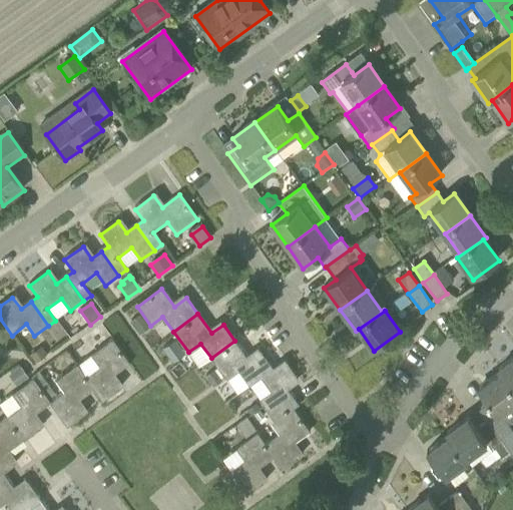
[(140,316),(130,323),(138,334),(148,326),(140,316)]
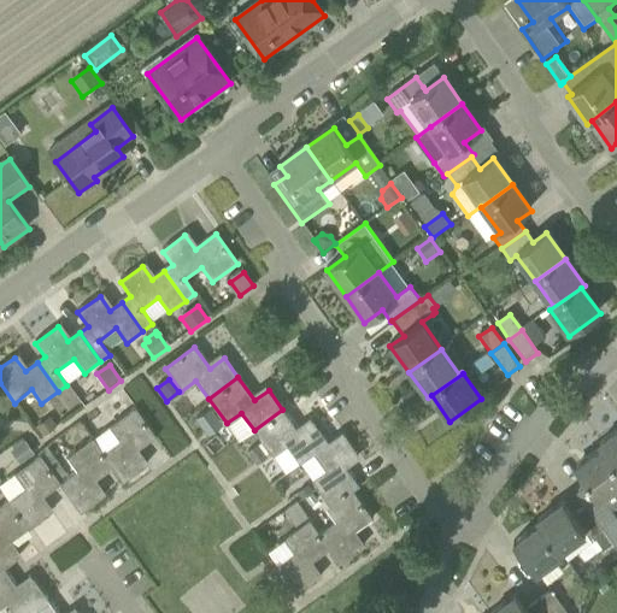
[(103,455),(113,470),(123,484),(146,467),(136,454),(157,438),(135,410),(113,425),(123,440),(104,454),(103,455)]
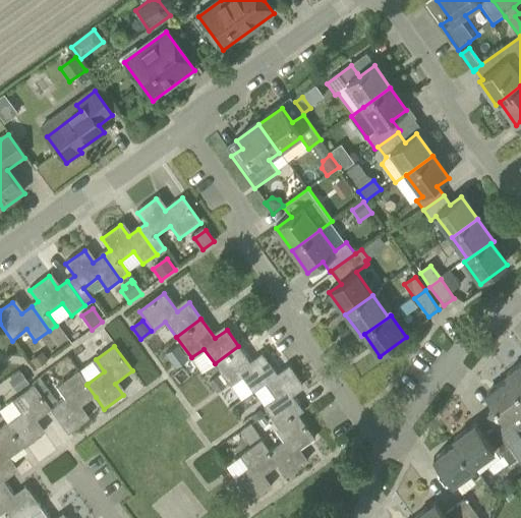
[(241,376),(253,392),(254,394),(267,385),(266,384),(277,375),(265,357),(252,365),(238,346),(215,363),(229,385),(241,376)]
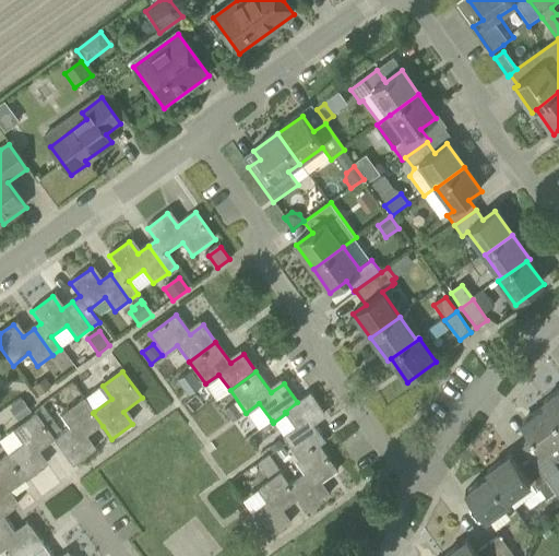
[(191,374),(178,382),(186,393),(199,385),(191,374)]
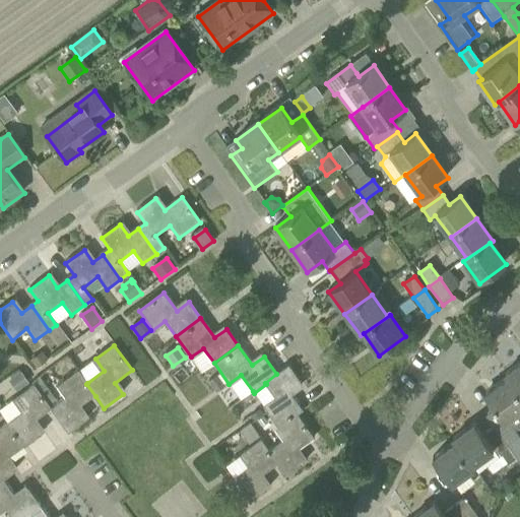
[(519,364),(505,376),(507,379),(519,396),(519,364)]
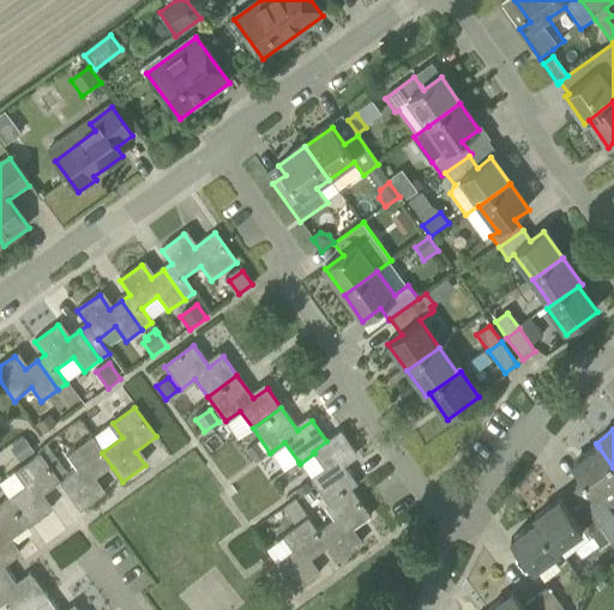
[(313,452),(314,453),(329,472),(314,483),(330,505),(351,490),(357,485),(343,464),(356,454),(341,432),(326,441),(313,452)]
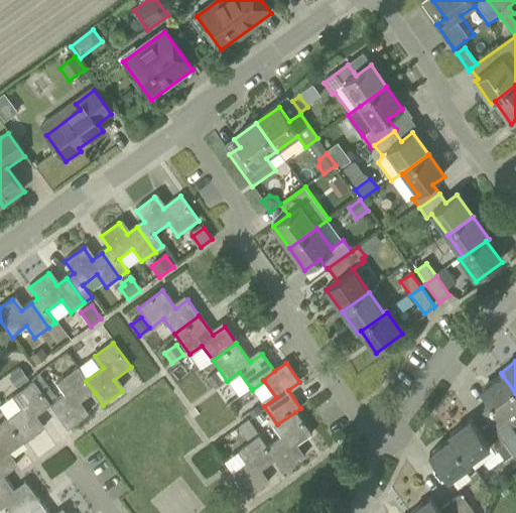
[(16,368),(5,378),(16,390),(27,380),(16,368)]
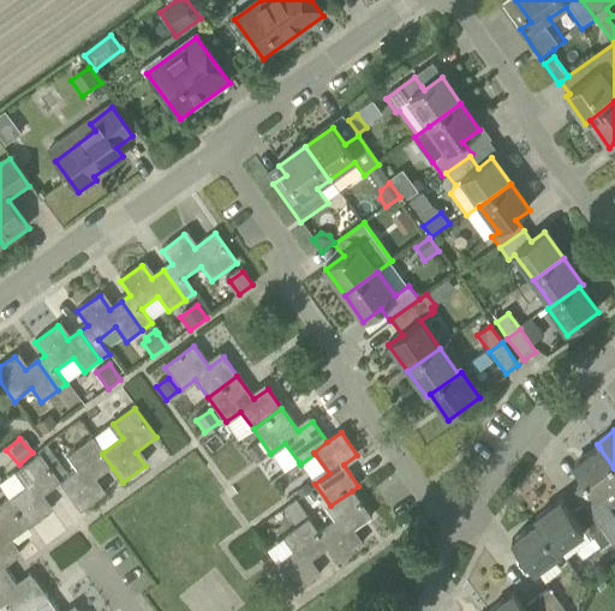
[(93,438),(91,439),(70,455),(81,469),(61,484),(60,484),(60,485),(81,513),(103,497),(93,483),(113,468),(102,454),(103,453),(93,438)]
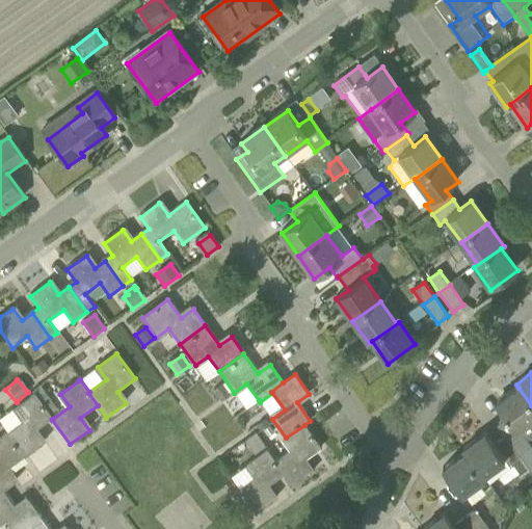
[(223,386),(213,392),(220,403),(231,396),(230,394),(223,386)]
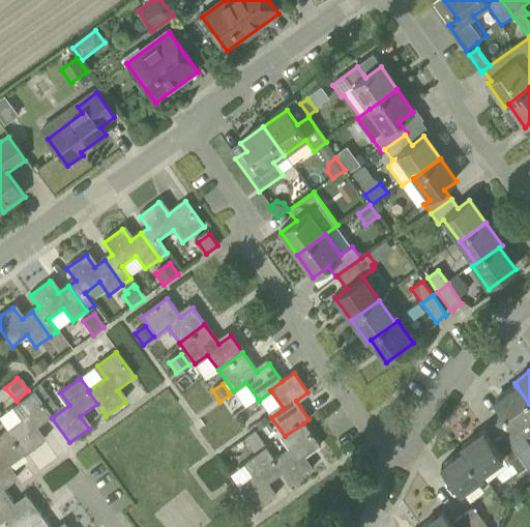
[(495,425),(503,436),(526,470),(527,469),(529,473),(529,448),(524,440),(529,435),(529,404),(517,386),(495,402),(506,417),(495,425)]
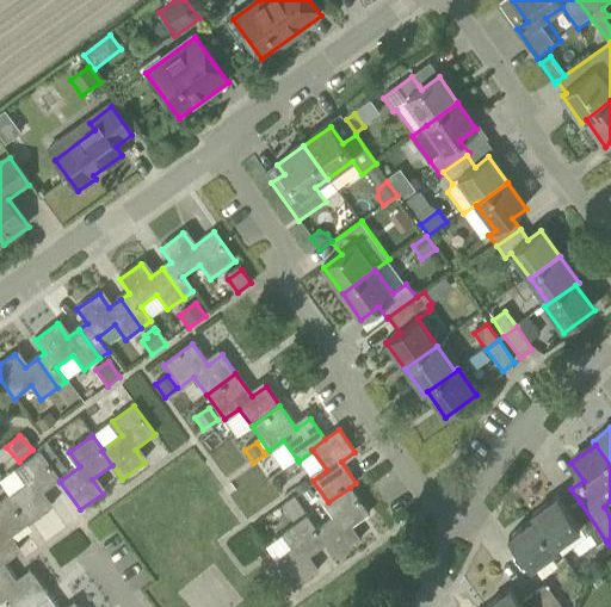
[(41,496),(60,482),(60,481),(61,481),(39,452),(18,468),(28,482),(7,496),(29,526),(50,511),(41,496)]
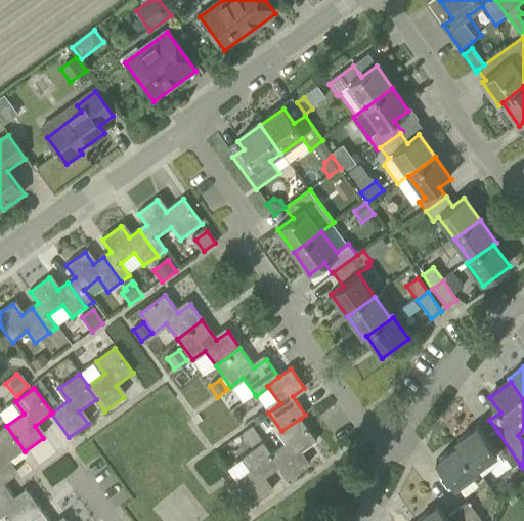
[(260,411),(251,419),(255,425),(265,418),(260,411)]
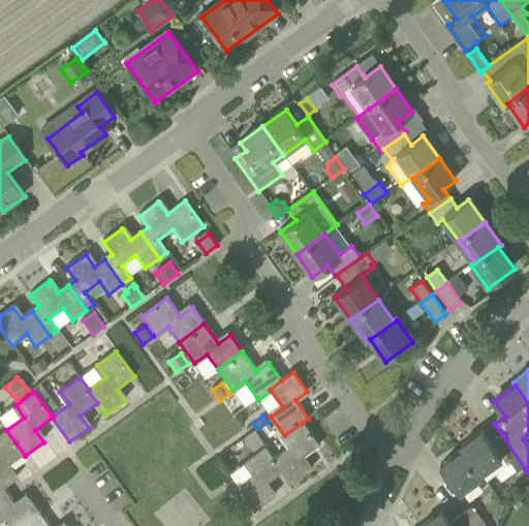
[(273,460),(282,473),(291,486),(311,472),(302,460),(320,446),(303,423),(284,435),(292,446),(274,460),(273,460)]
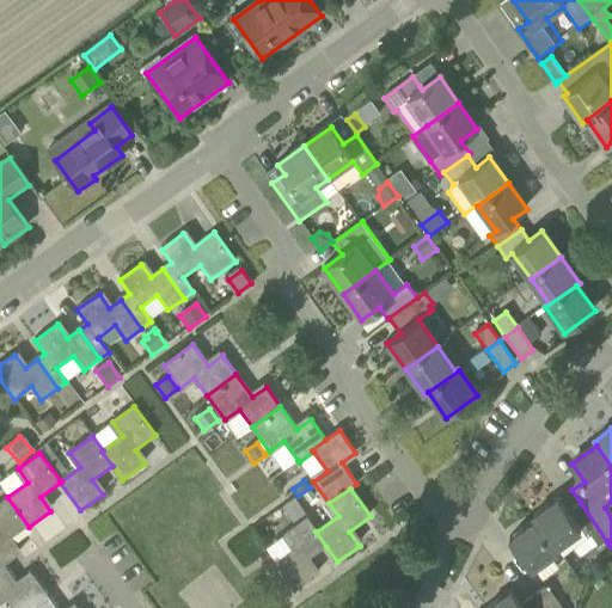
[(311,490),(299,499),(311,514),(323,505),(311,490)]
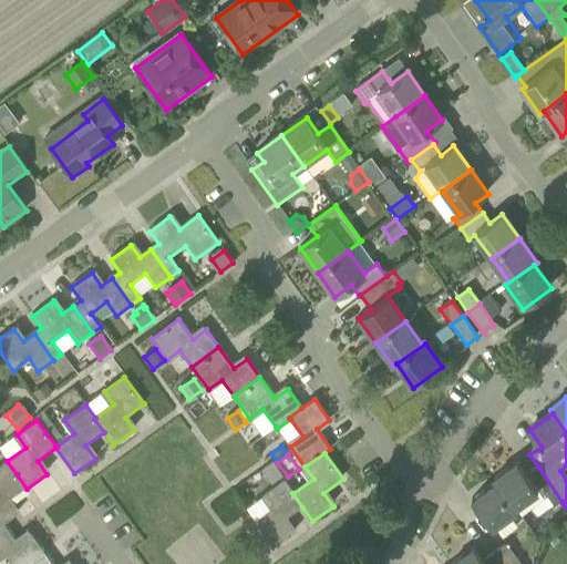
[(27,489),(7,461),(0,465),(0,526),(4,524),(17,515),(8,502),(27,489)]
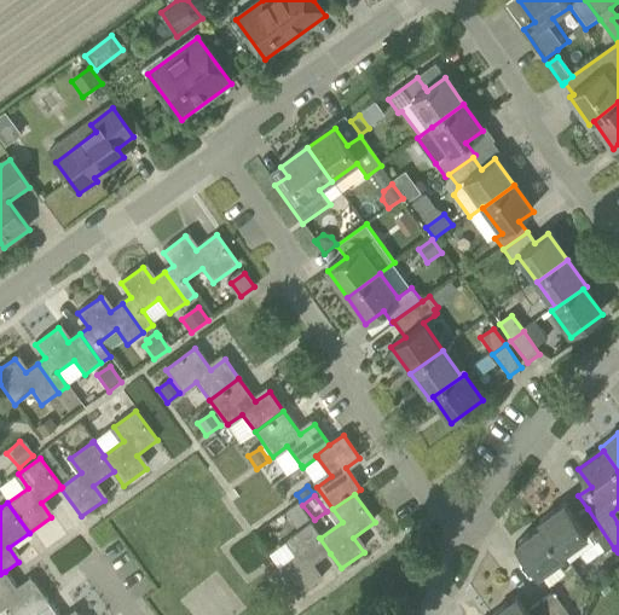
[(614,549),(588,509),(574,518),(565,505),(538,524),(541,527),(563,560),(565,558),(562,555),(588,537),(591,541),(594,540),(605,556),(614,549)]
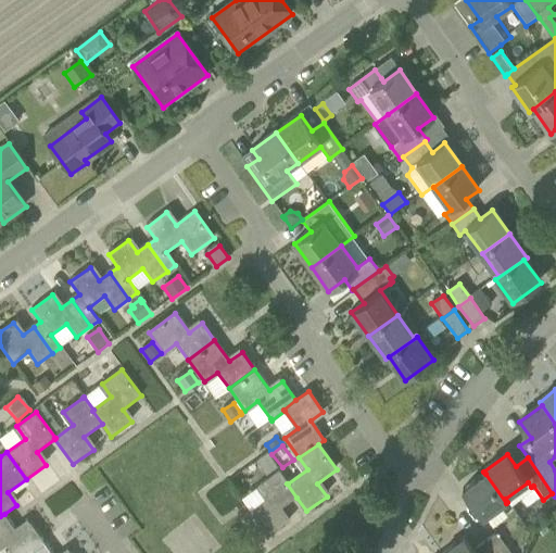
[(264,462),(253,469),(260,480),(270,474),(264,462)]
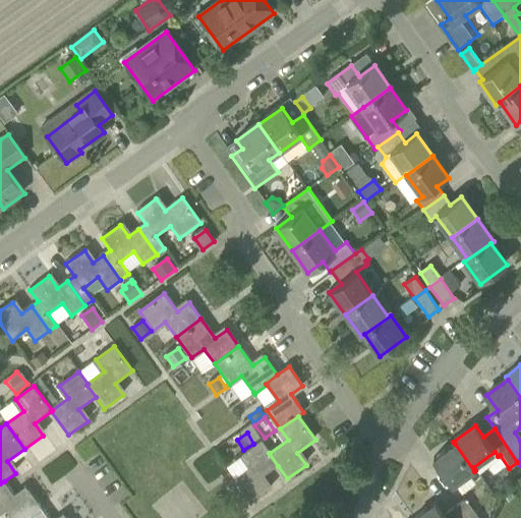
[(269,453),(270,453),(261,441),(242,454),(250,466),(233,479),(251,504),(270,491),(262,478),(278,466),(269,453)]
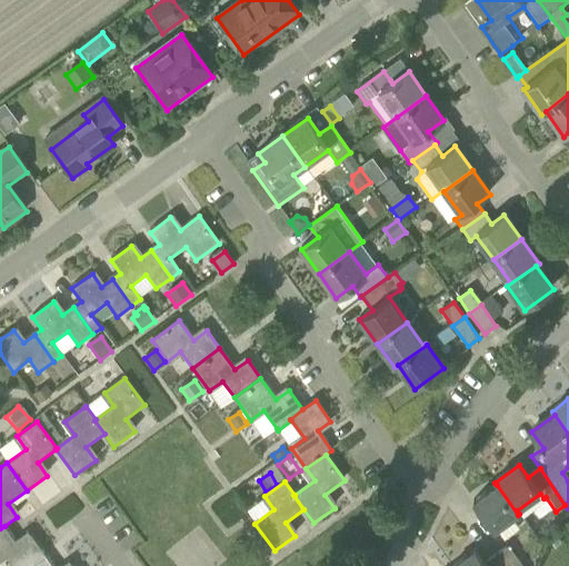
[(518,515),(497,485),(473,503),(495,532),(518,515)]
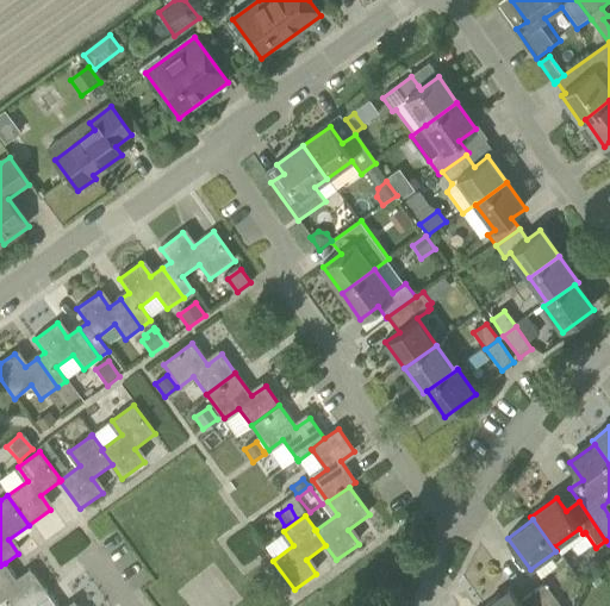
[(0,566),(0,599),(5,595),(12,605),(29,605),(47,593),(33,573),(19,583),(5,563),(0,566)]
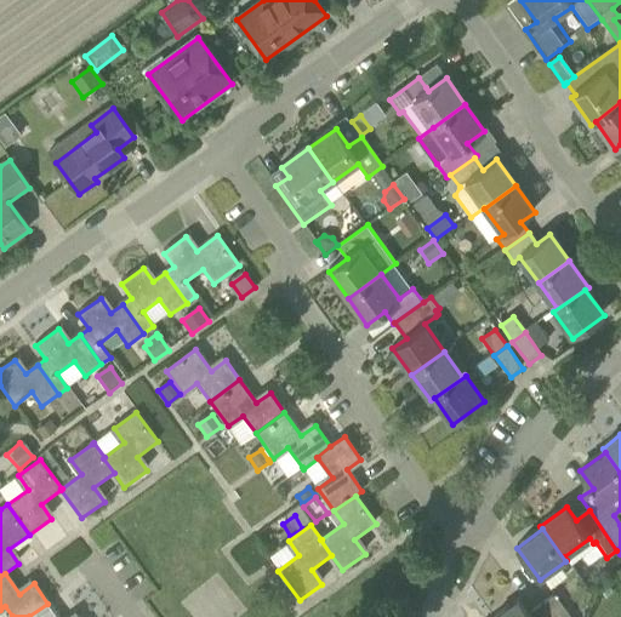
[(569,616),(554,596),(542,606),(550,616),(569,616)]
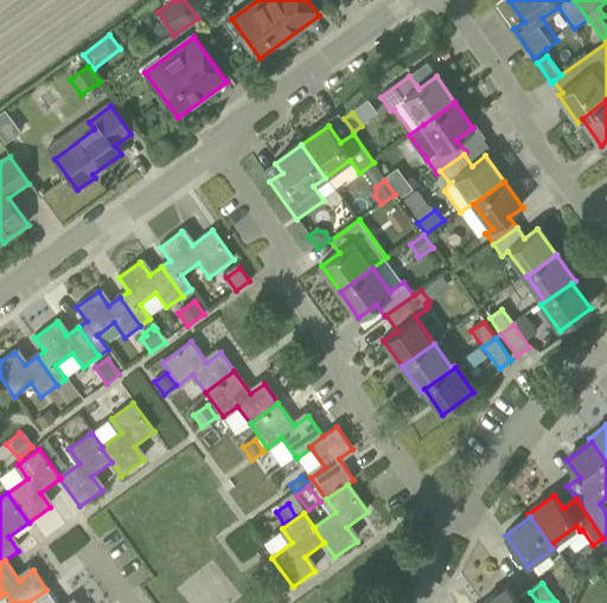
[(537,602),(530,592),(517,601),(508,587),(486,602),(537,602)]
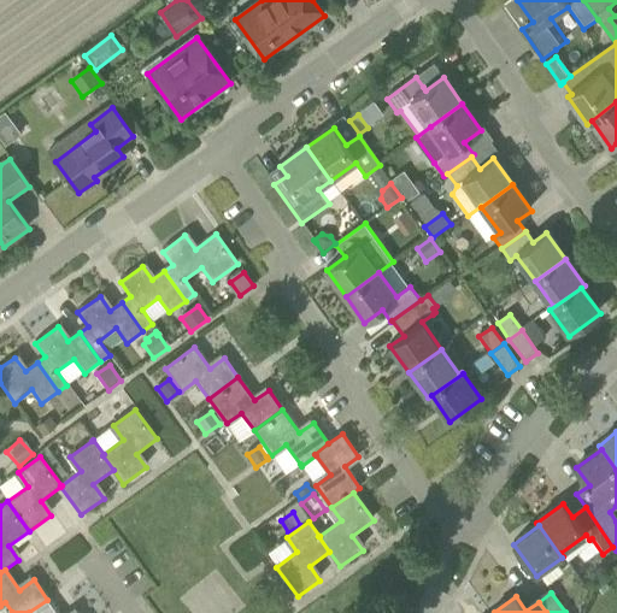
[(57,612),(47,600),(29,612),(78,612),(57,612)]
